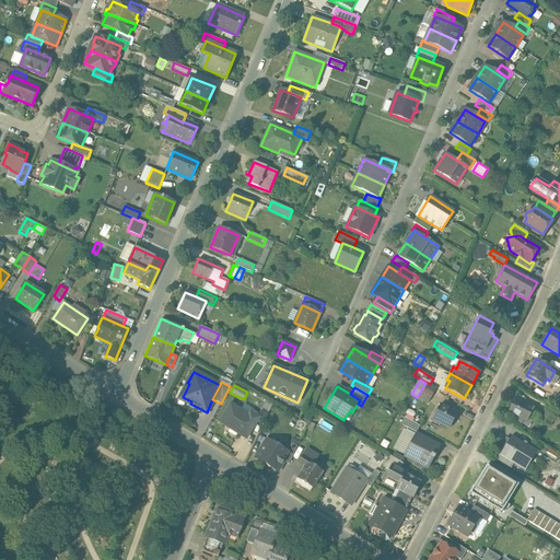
[(433,395),(422,388),(417,397),(428,404),(433,395)]
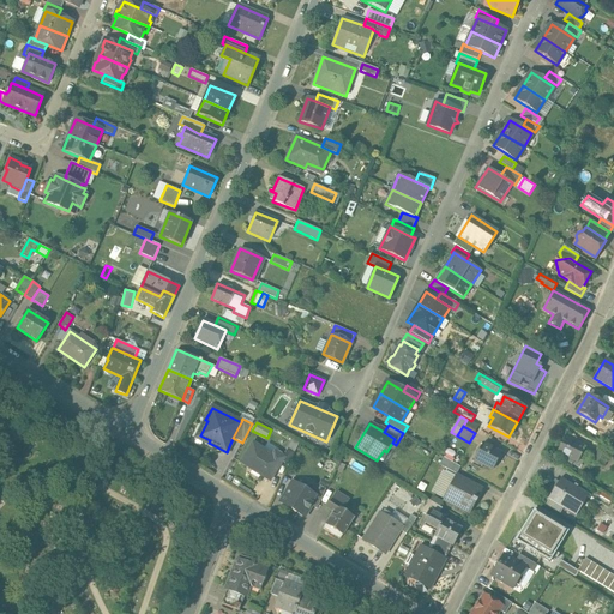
[(584,447),(565,438),(557,453),(567,458),(566,462),(578,468),(581,462),(578,459),(584,447)]
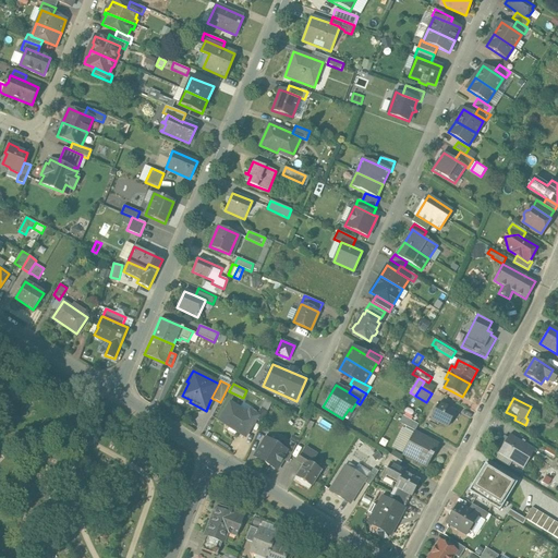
[(247,413),(230,402),(218,421),(242,435),(247,426),(251,428),(256,420),(263,423),(267,412),(261,409),(257,415),(250,410),(247,413)]
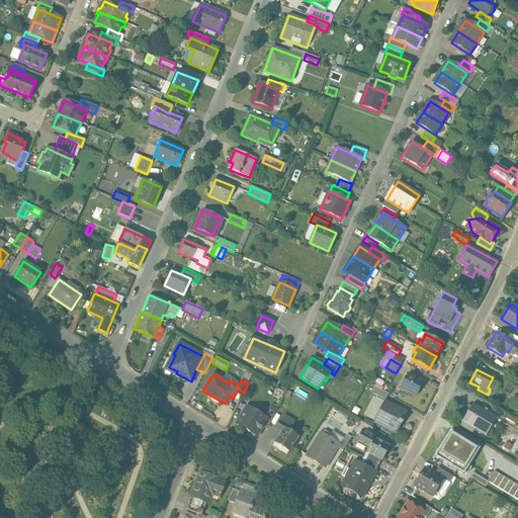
[(423,382),(407,374),(400,389),(408,393),(408,392),(416,396),(423,382)]
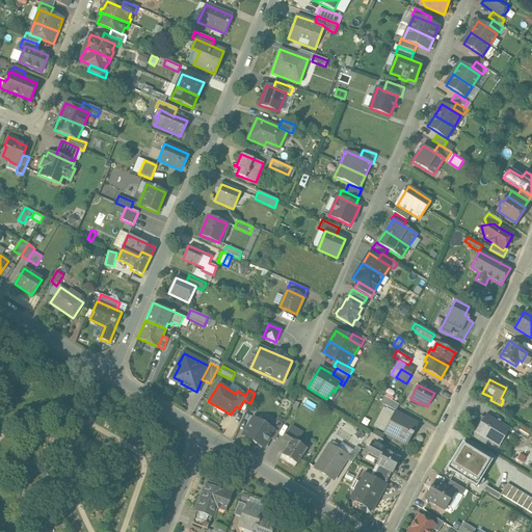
[(528,394),(517,389),(512,399),(523,404),(528,394)]
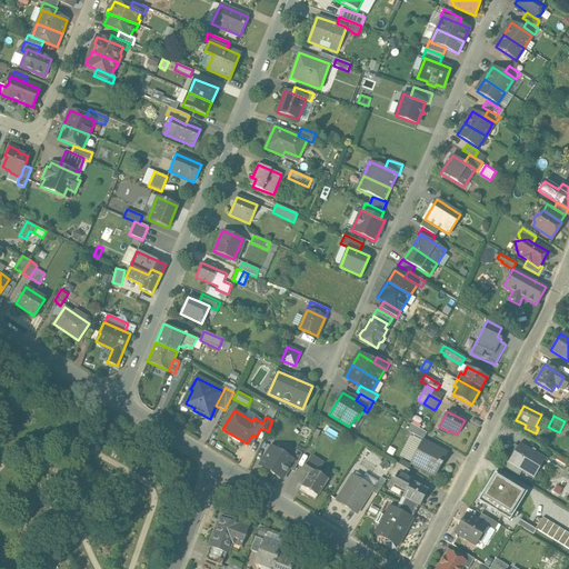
[(426,433),(411,423),(407,431),(422,439),(426,433)]
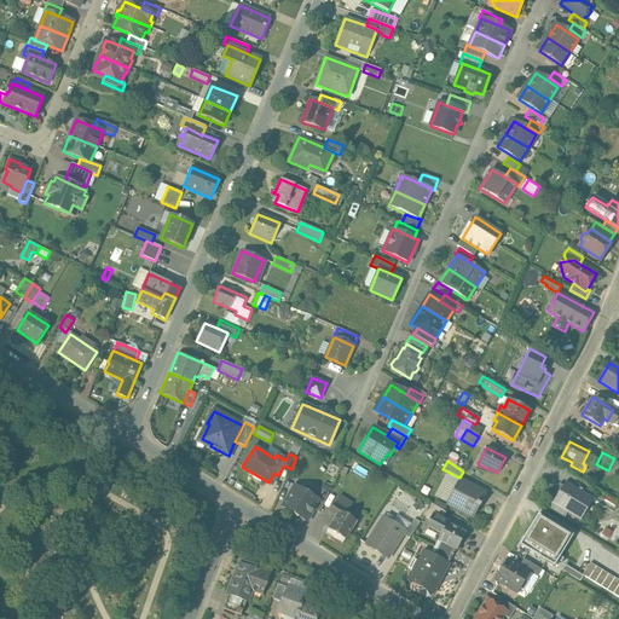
[(486,495),(458,480),(446,502),(474,516),(474,515),(473,515),(478,505),(479,507),(480,504),(478,503),(481,493),(485,496),(486,495)]
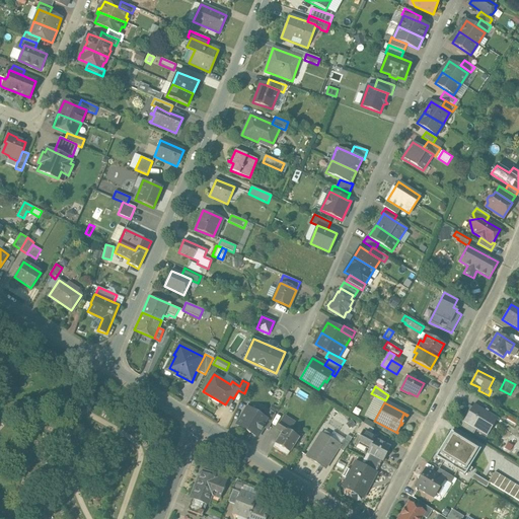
[(498,418),(473,403),(463,422),(487,436),(498,418)]
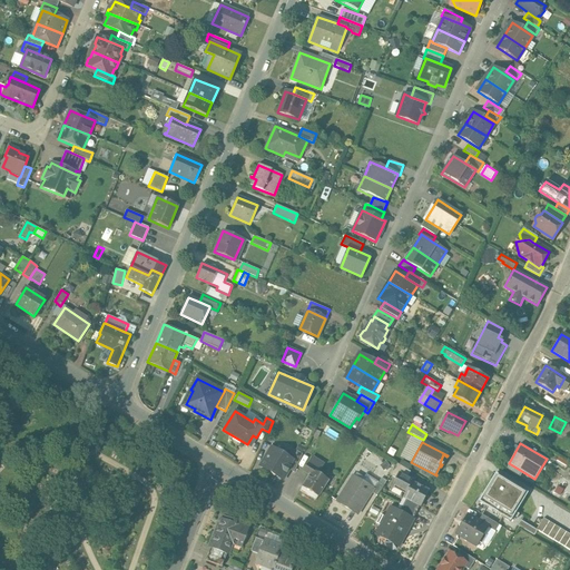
[(292,460),(272,448),(259,465),(283,480),(290,470),(291,468),(288,467),(293,460),(292,460)]
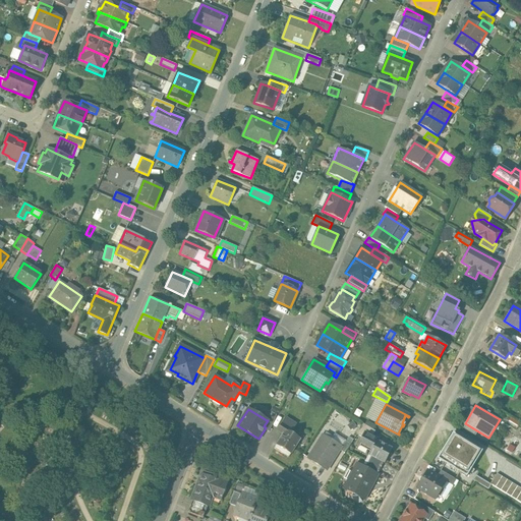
[(272,412),(267,420),(268,420),(264,426),(266,427),(265,429),(269,431),(277,415),(272,412)]
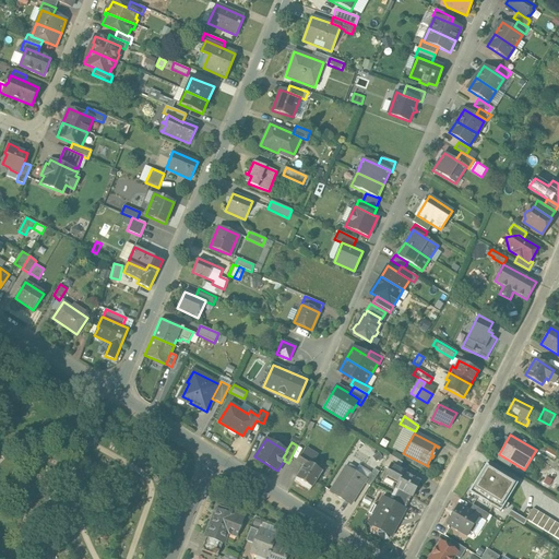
[(317,454),(300,444),(292,459),(304,466),(294,482),(309,490),(311,487),(321,472),(311,465),(313,462),(312,461),(317,454)]
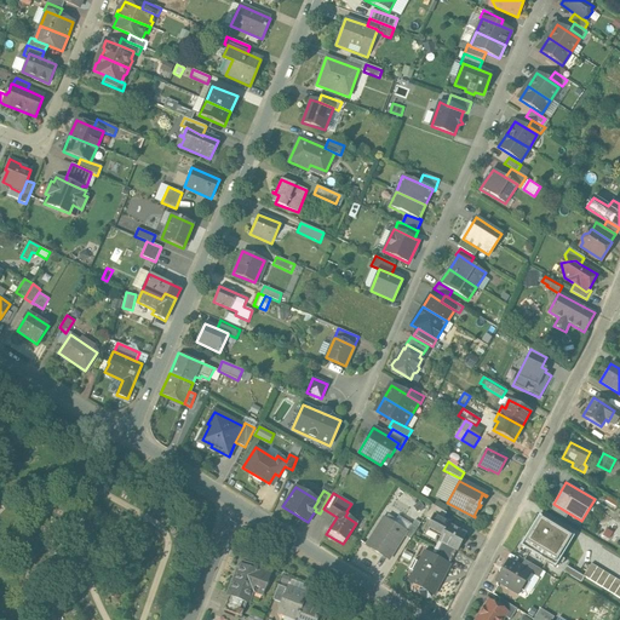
[(446,514),(432,504),(424,517),(431,521),(434,515),(442,520),(446,514)]
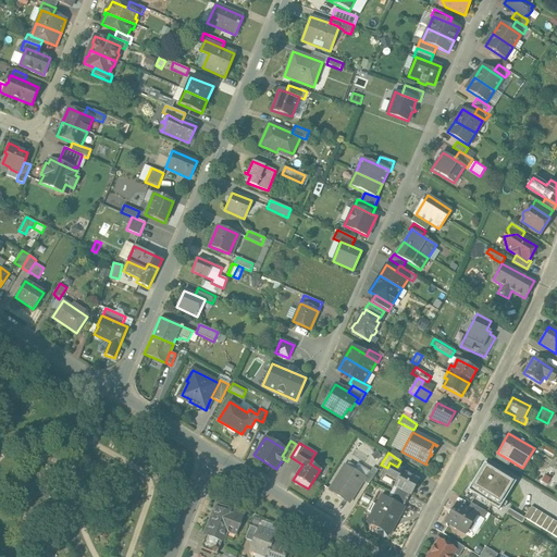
[(419,480),(403,471),(403,470),(397,467),(390,462),(387,468),(382,475),(383,477),(385,473),(397,480),(394,486),(396,489),(410,495),(411,494),(412,494),(416,489),(415,487),(419,480)]
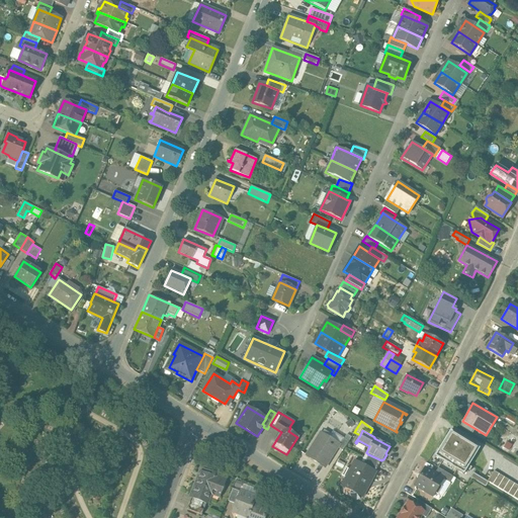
[(481,448),(449,430),(433,456),(464,475),(481,448)]
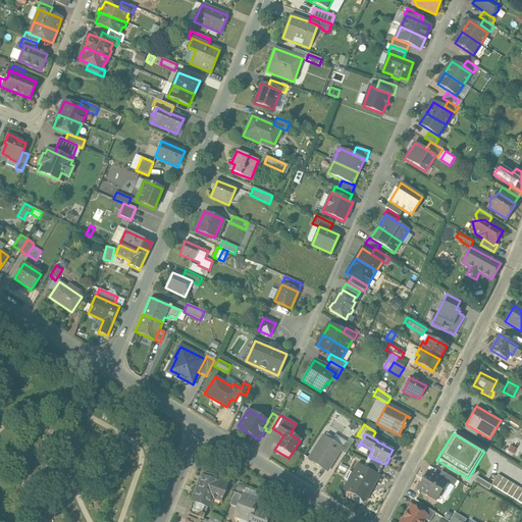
[(342,447),(323,435),(309,459),(327,470),(340,451),(343,448),(342,447)]
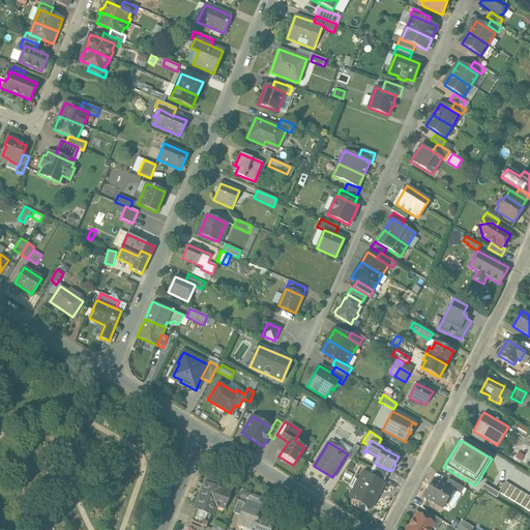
[(519,453),(518,455),(522,458),(525,460),(529,449),(529,447),(524,444),(519,453)]
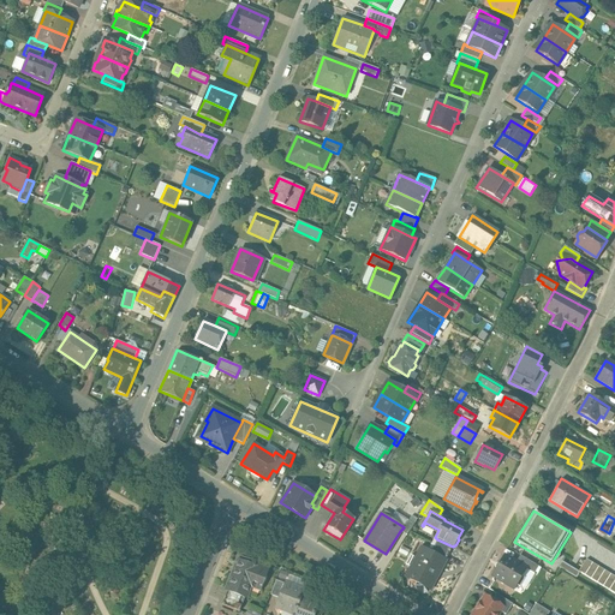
[(413,524),(407,519),(402,526),(404,527),(400,531),(406,535),(413,524)]
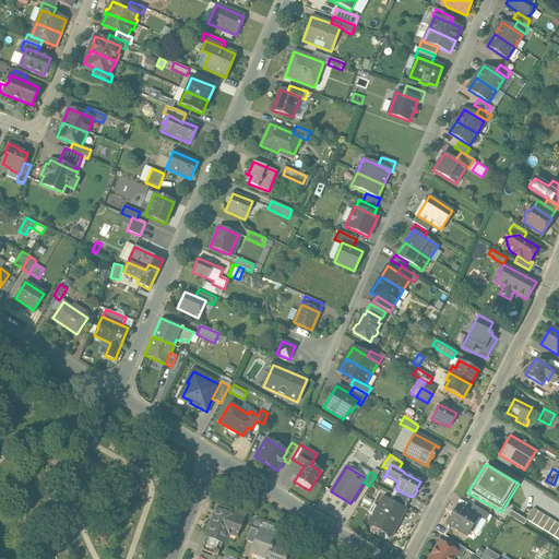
[(548,487),(550,483),(546,480),(547,478),(546,477),(542,484),(548,487)]
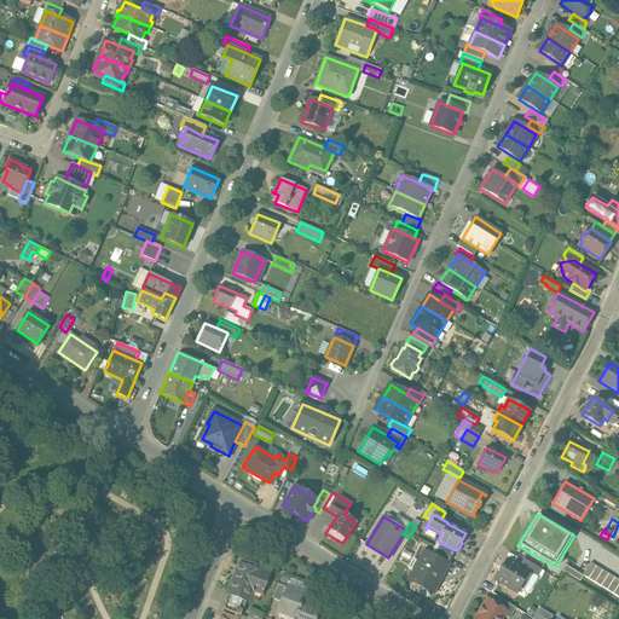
[(456,550),(440,543),(438,549),(452,557),(456,550)]
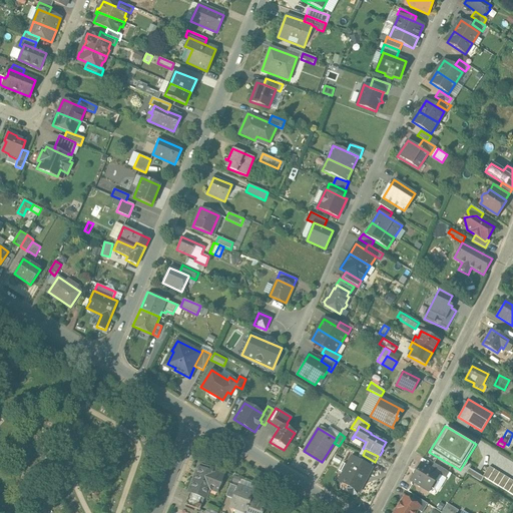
[(375,462),(363,455),(360,461),(372,467),(375,462)]
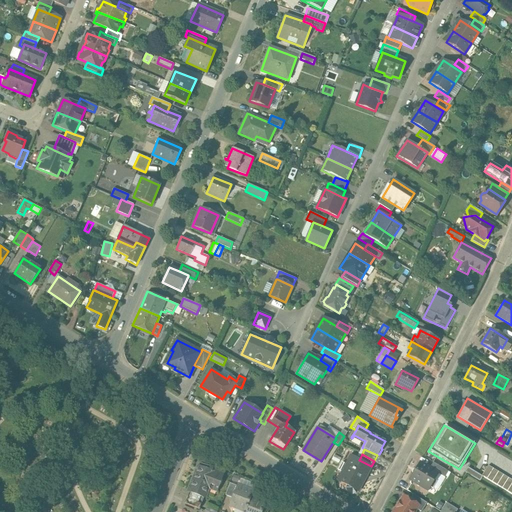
[(359,460),(350,455),(346,464),(342,462),(338,470),(341,472),(337,480),(348,486),(346,488),(347,491),(352,494),(356,493),(357,491),(358,491),(372,466),(359,460)]
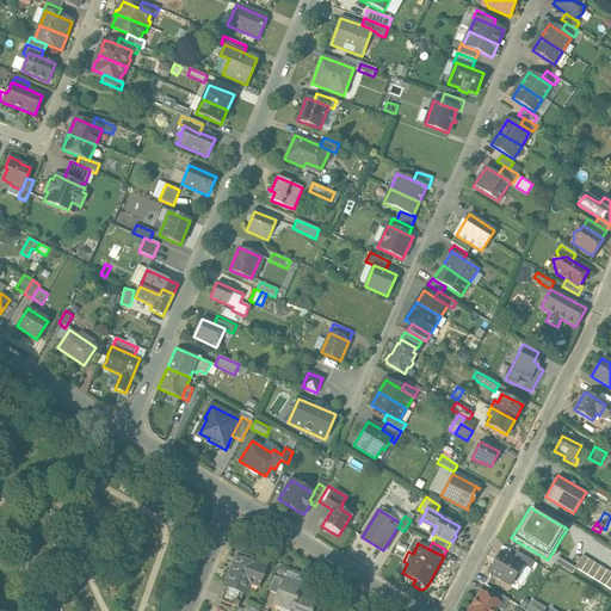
[(535,563),(517,551),(512,559),(523,565),(523,566),(530,571),(531,568),(535,563)]
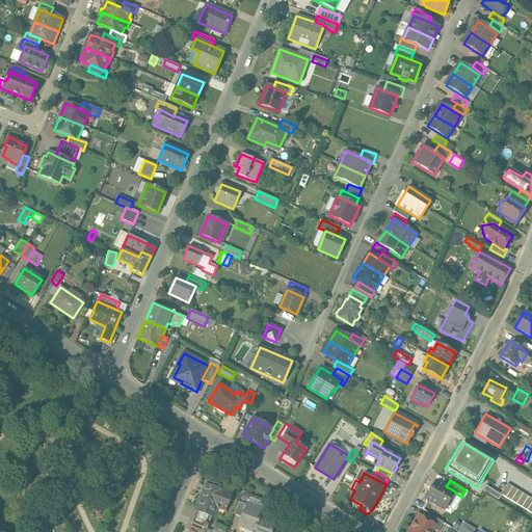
[(446,486),(436,481),(426,499),(444,510),(448,504),(455,508),(461,497),(455,493),(455,491),(446,486)]
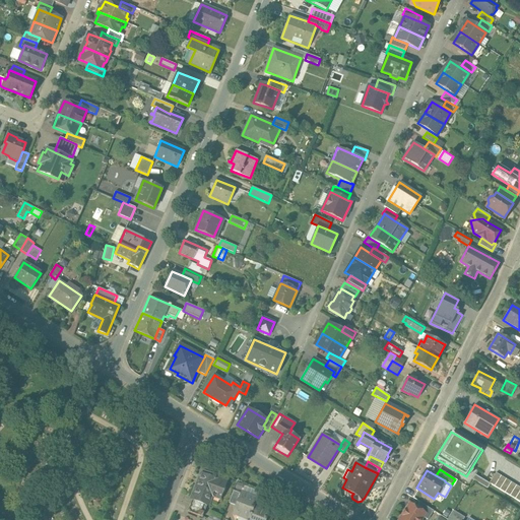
[(226,483),(202,474),(192,501),(207,507),(212,493),(221,496),(226,483)]
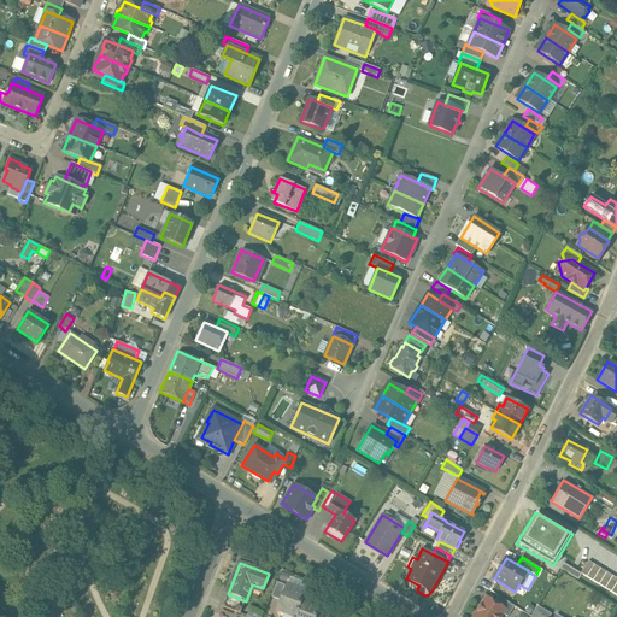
[(276,582),(271,597),(280,600),(286,586),(276,582)]
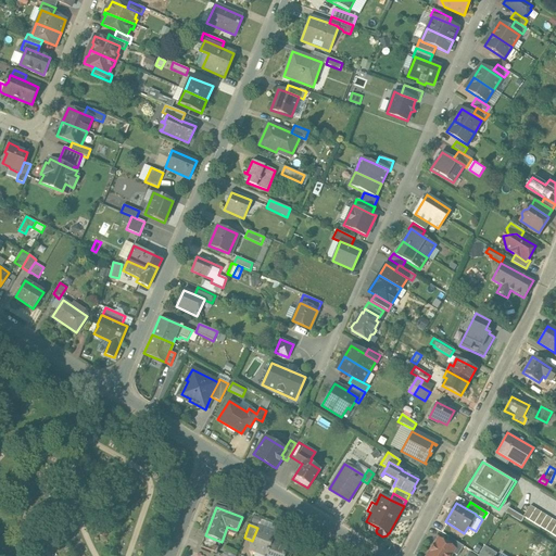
[(274,534),(257,528),(252,541),(249,548),(265,554),(265,555),(270,541),(272,541),(274,534)]
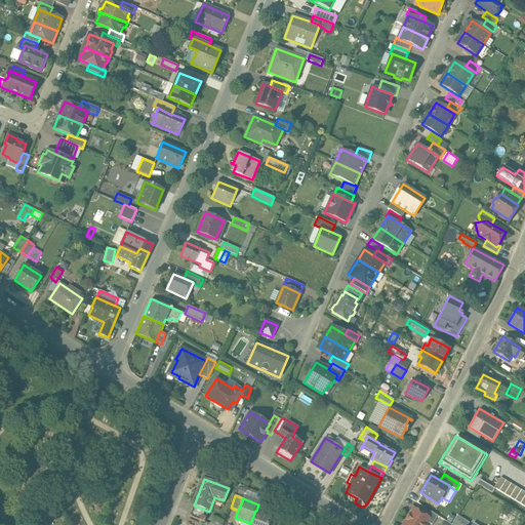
[(209,512),(194,506),(190,517),(204,523),(209,512)]
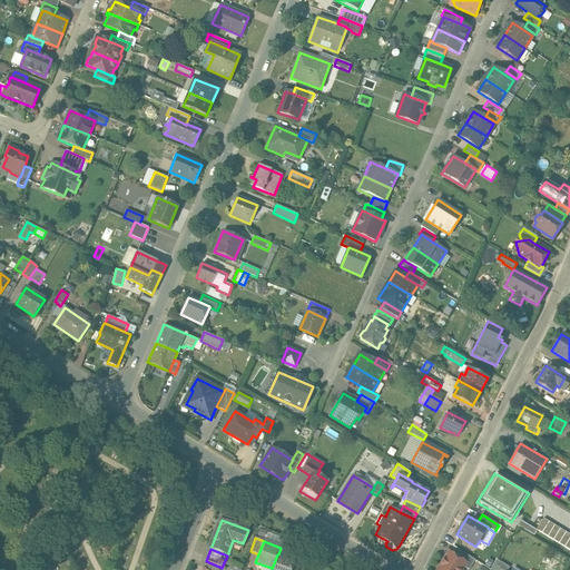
[(475,560),(460,551),(455,557),(465,563),(463,567),(469,569),(475,560)]
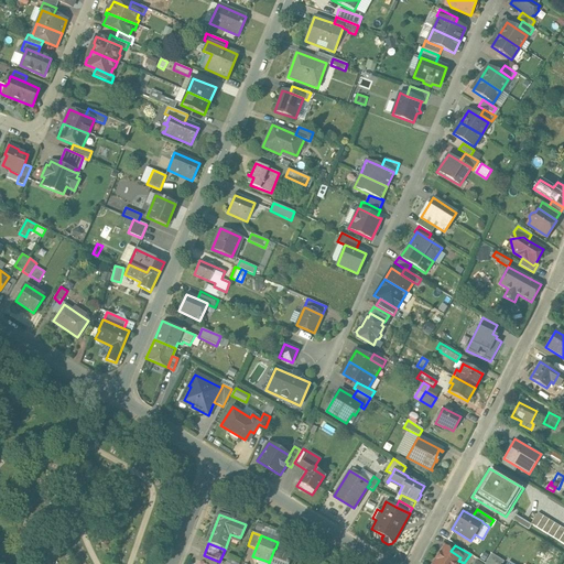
[(451,551),(444,546),(440,553),(436,559),(433,563),(455,563),(458,561),(461,557),(451,551)]
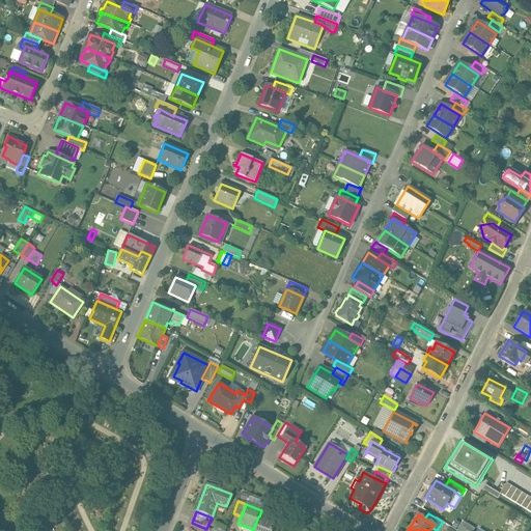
[(259,516),(258,516),(253,530),(253,529),(252,530),(270,530),(274,522),(259,516)]
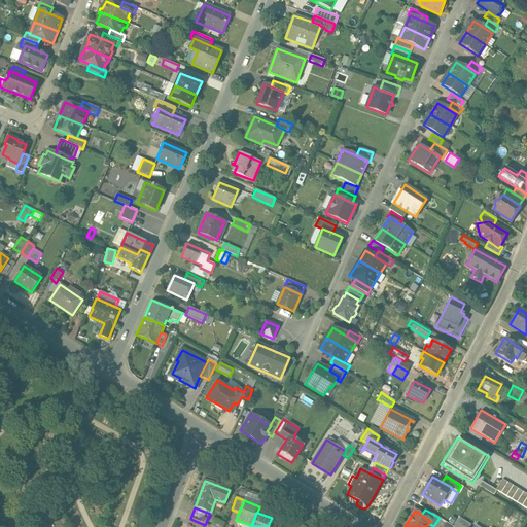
[(275,526),(278,521),(272,518),(268,526),(275,526)]
